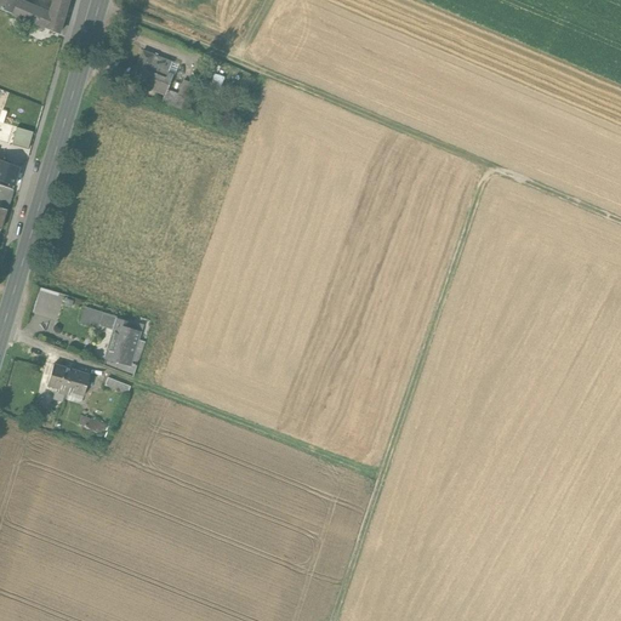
[(0,0),(0,9),(12,15),(17,3),(17,0),(0,0)]
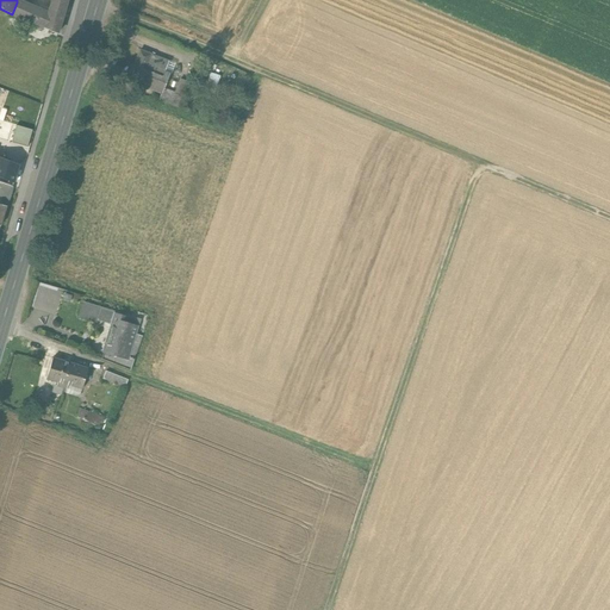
[(48,16),(44,27),(57,33),(67,0),(51,0),(50,8),(48,16)]
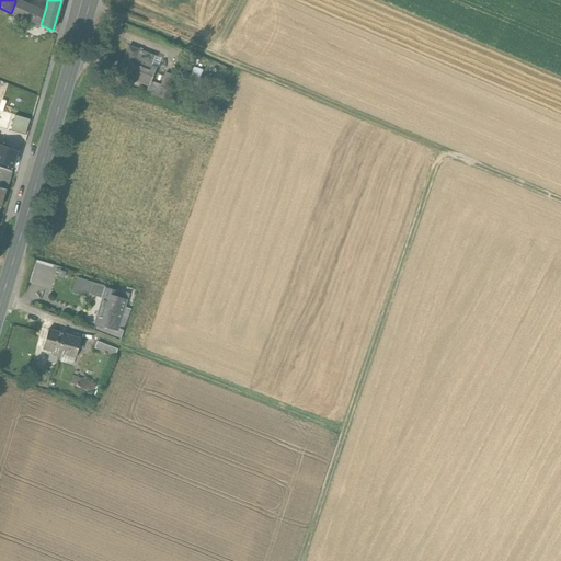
[(26,7),(15,2),(11,13),(21,18),(20,19),(21,20),(22,18),(32,22),(33,27),(37,29),(41,25),(44,14),(37,11),(26,7)]
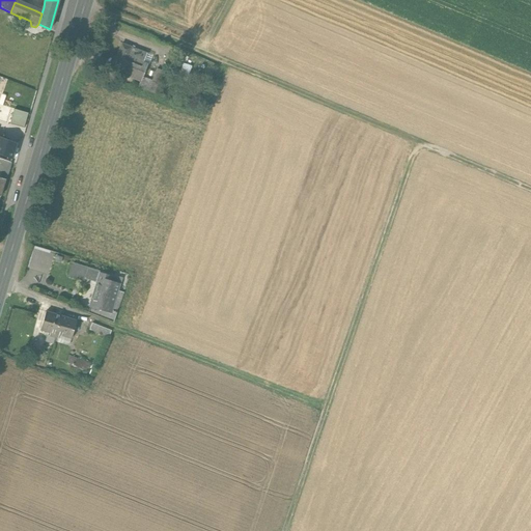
[(146,54),(120,45),(116,58),(141,67),(143,62),(146,54)]
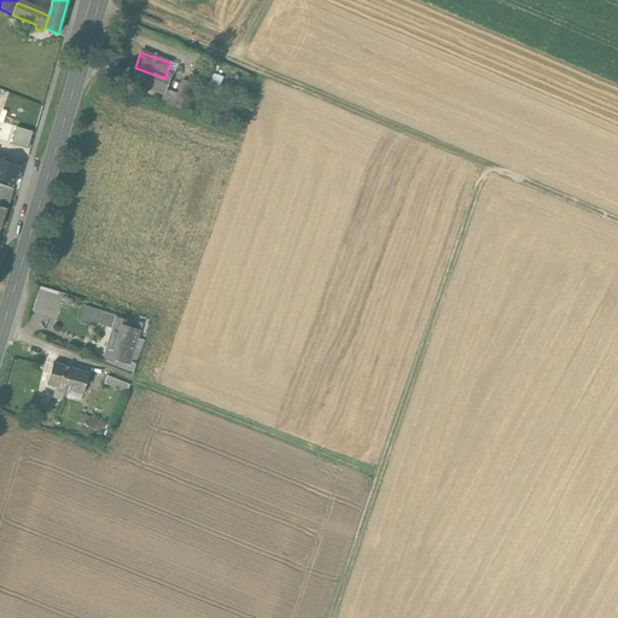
[(135,68),(132,66),(128,76),(138,80),(135,83),(146,87),(147,83),(161,88),(162,87),(164,79),(135,68)]
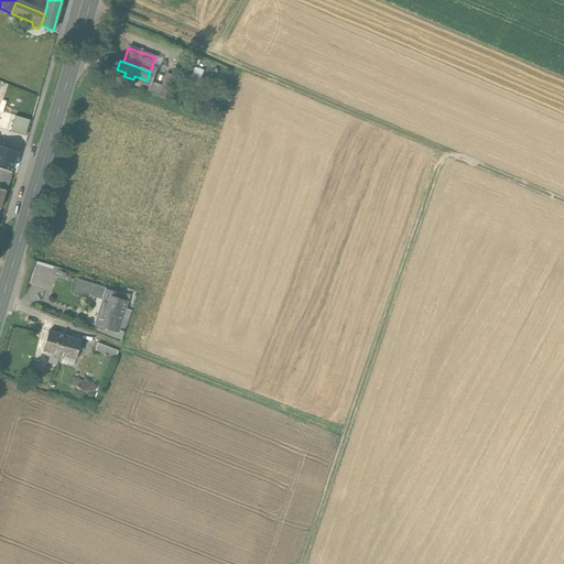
[(193,67),(191,74),(201,78),(203,72),(193,67)]
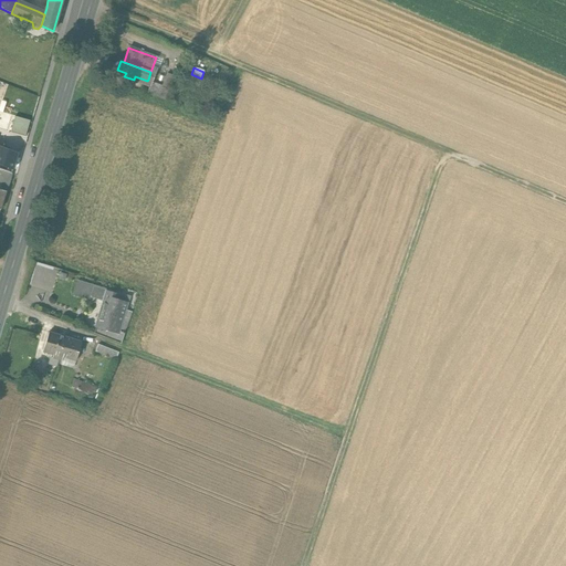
[(179,79),(166,74),(161,85),(175,90),(179,79)]
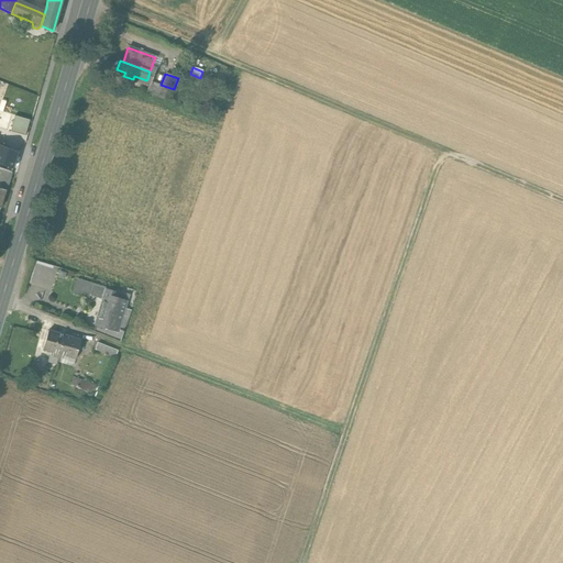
[(172,95),(147,87),(145,94),(168,101),(172,95)]
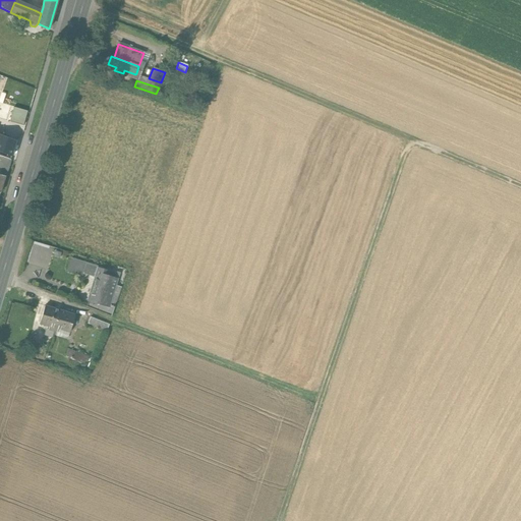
[(24,110),(27,100),(13,96),(10,106),(24,110)]
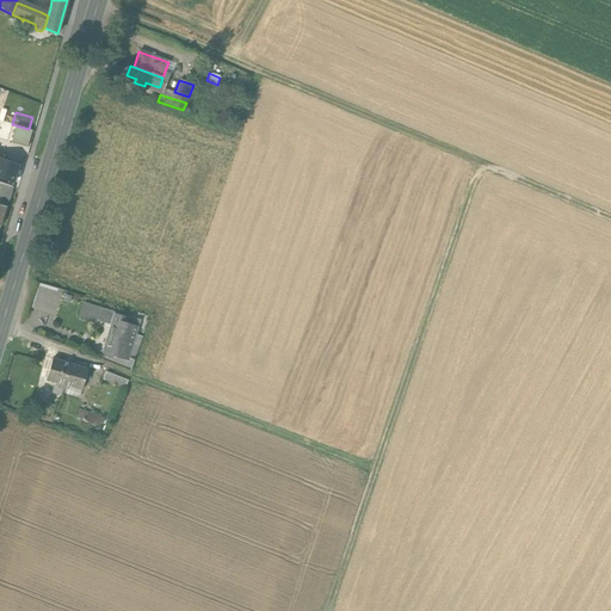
[(31,134),(18,130),(13,141),(26,146),(31,134)]
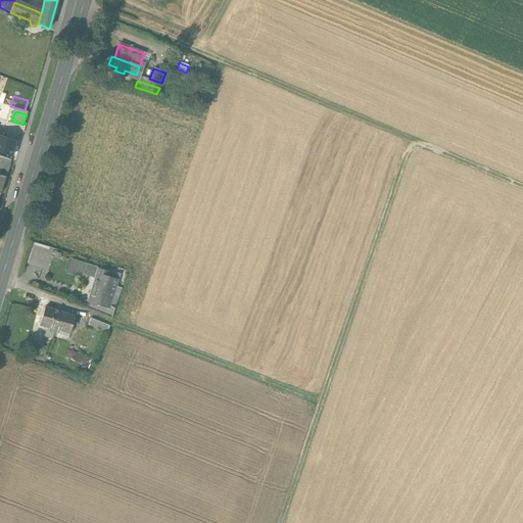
[(15,142),(0,136),(0,152),(11,157),(15,142)]
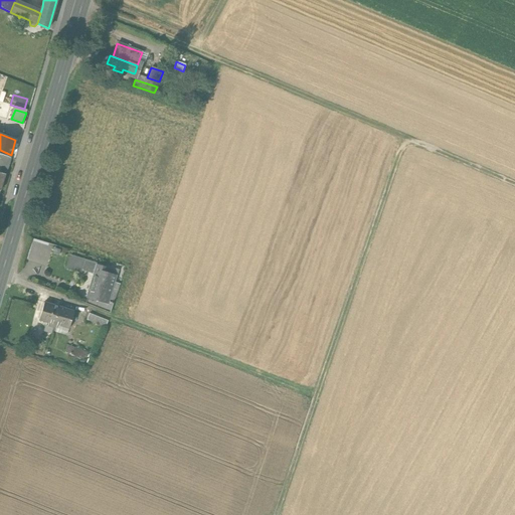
[(10,158),(0,154),(0,161),(3,162),(2,164),(0,163),(0,168),(0,169),(0,170),(5,172),(10,158)]
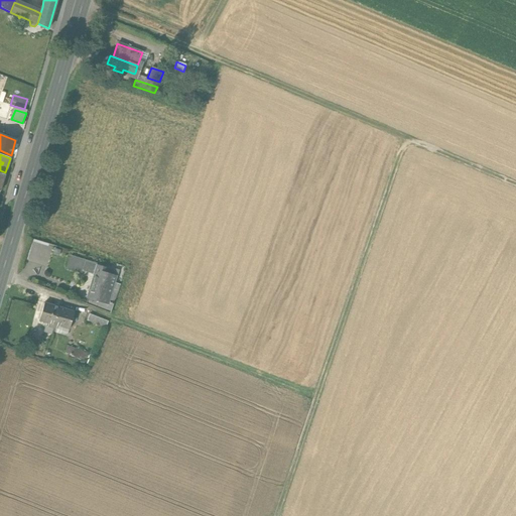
[(85,262),(71,257),(68,268),(81,272),(81,270),(83,271),(85,262)]
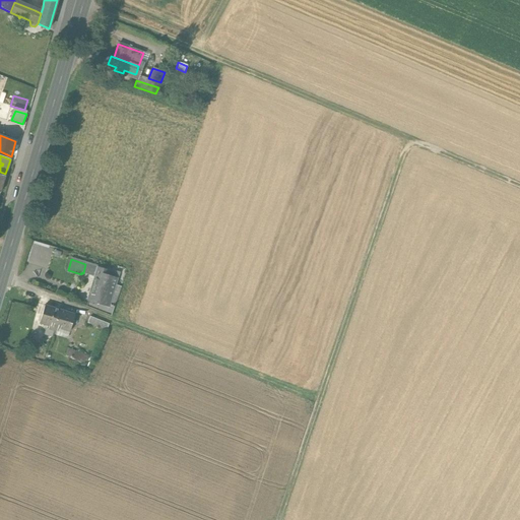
[(119,273),(86,263),(85,264),(83,273),(95,277),(93,284),(95,285),(90,300),(114,309),(121,286),(115,285),(119,273)]
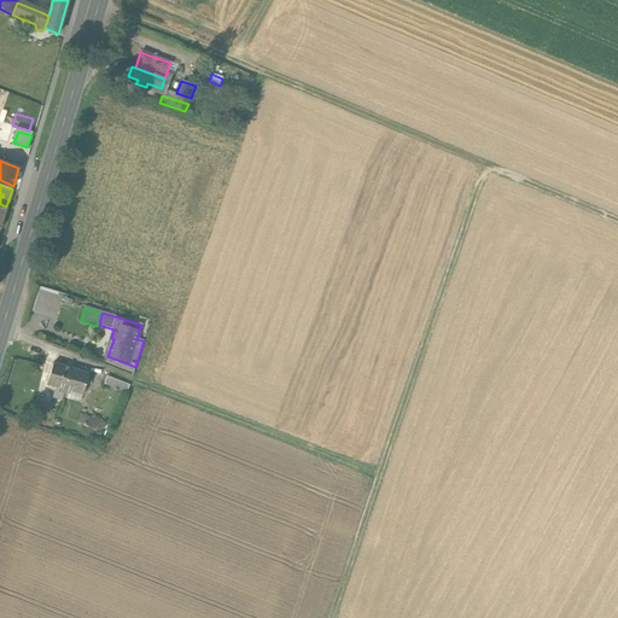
[(108,356),(105,355),(103,365),(132,375),(135,367),(108,356)]
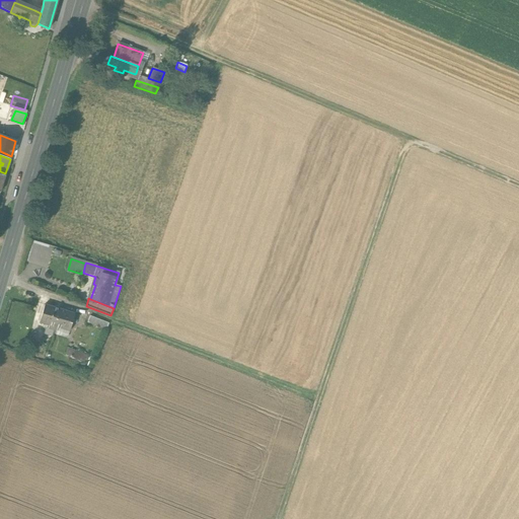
[(59,309),(45,305),(39,322),(49,325),(46,335),(52,336),(53,332),(59,309)]
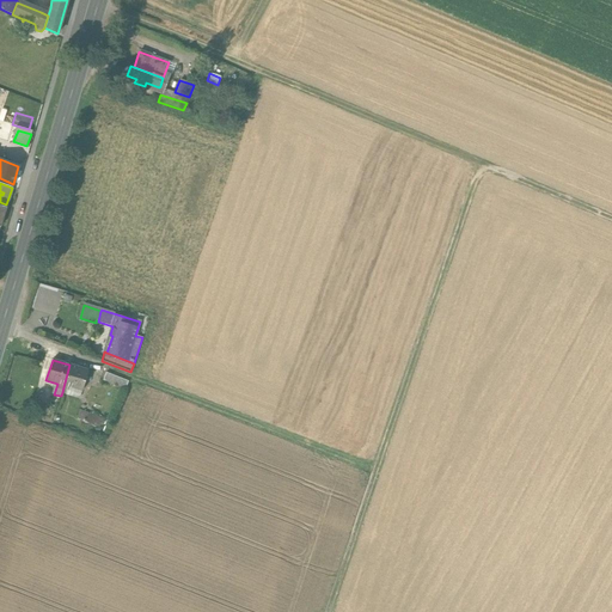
[(89,371),(69,365),(62,392),(66,393),(67,386),(81,391),(89,371)]
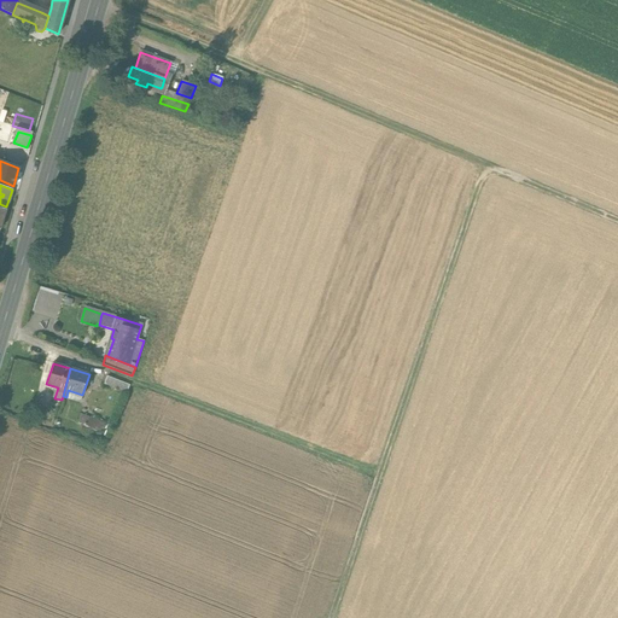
[(129,385),(106,377),(104,384),(126,394),(129,385)]
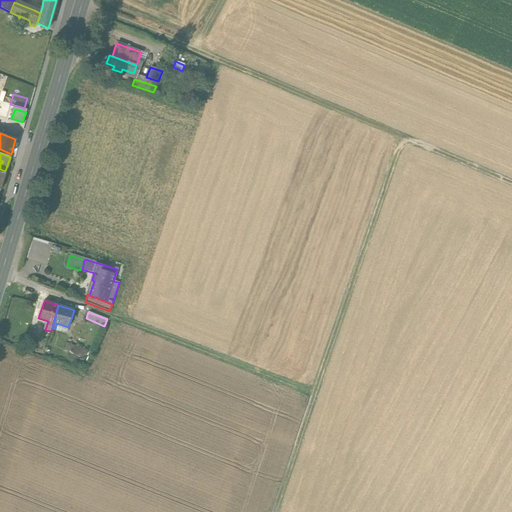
[(30,335),(26,346),(32,348),(36,337),(30,335)]
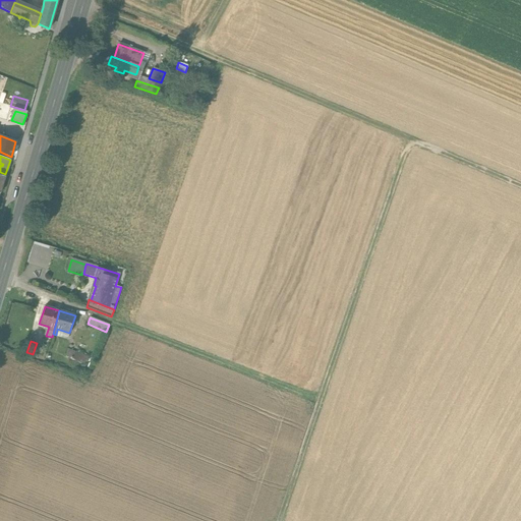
[(89,358),(68,349),(65,356),(85,364),(89,358)]
